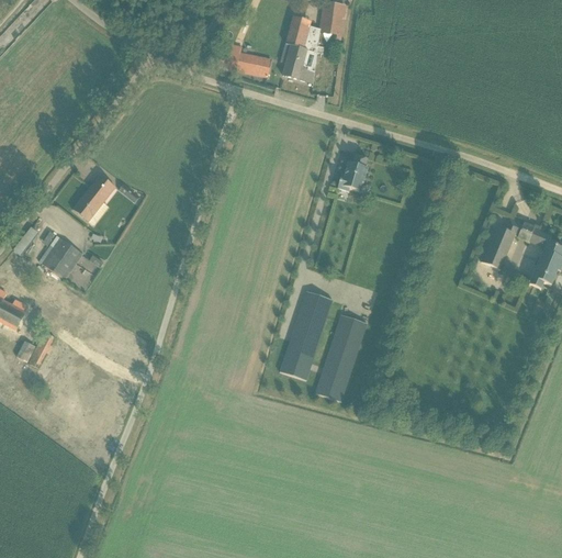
[(282,74),(313,82),(314,69),(302,66),(307,48),(316,52),(322,53),(323,46),(317,45),(318,32),(334,33),(333,37),(340,38),(345,3),(323,1),(318,28),(310,25),(311,20),(292,14),(283,48),(289,51),(282,74)]
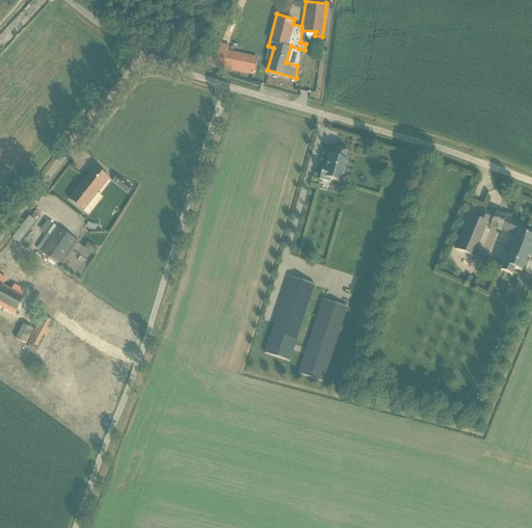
[(229,43),(211,40),(207,61),(253,72),(257,54),(228,49),(229,43)]
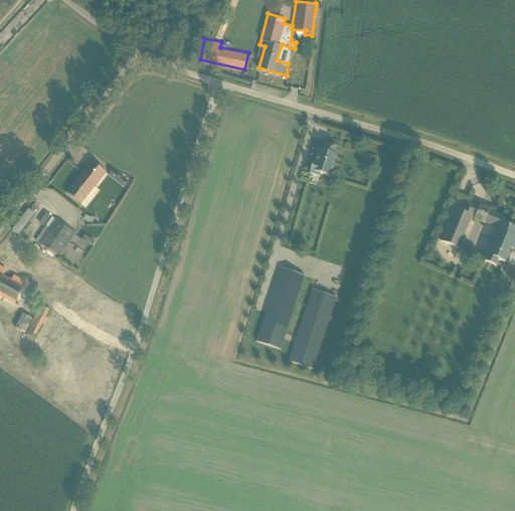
[(320,172),(329,174),(331,167),(332,167),(336,153),(334,152),(336,145),(325,141),(323,149),(320,148),(317,160),(313,159),(309,172),(319,175),(320,172)]
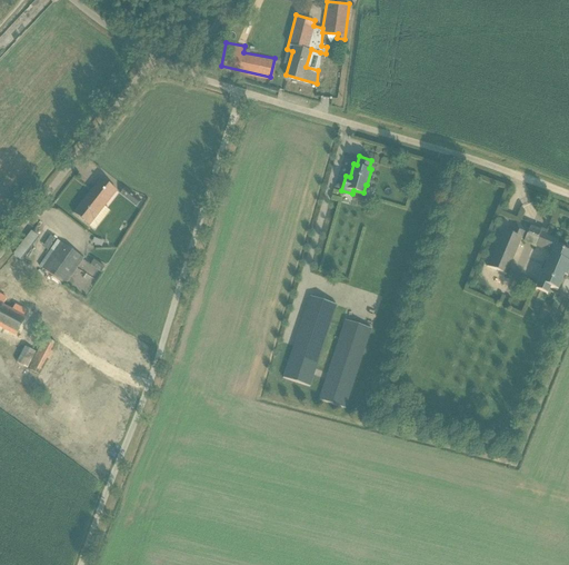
[(73,211),(89,224),(117,189),(100,176),(73,211)]
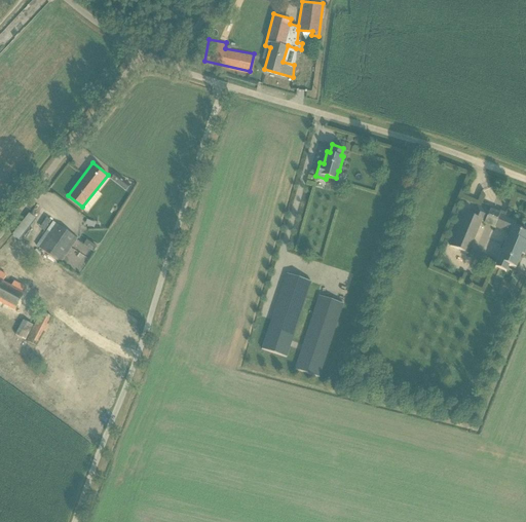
[(110,177),(125,189),(130,183),(115,171),(110,177)]
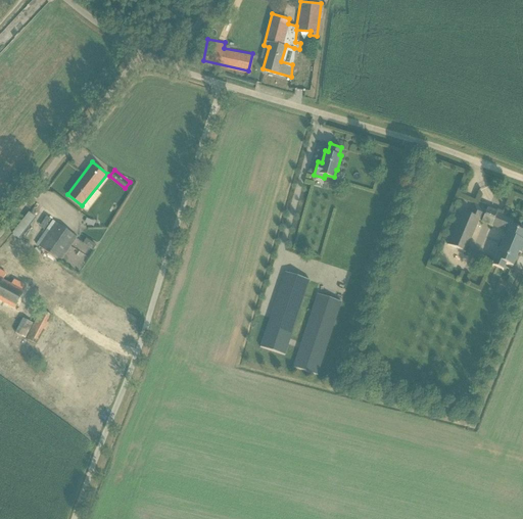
[(461,208),(447,242),(465,249),(478,217),(481,219),(480,221),(491,225),(491,224),(505,230),(491,264),(503,268),(506,262),(512,265),(518,250),(521,251),(522,245),(522,239),(522,236),(522,230),(521,230),(522,226),(511,221),(513,218),(496,211),(496,210),(487,206),(486,207),(473,201),(469,211),(461,208)]
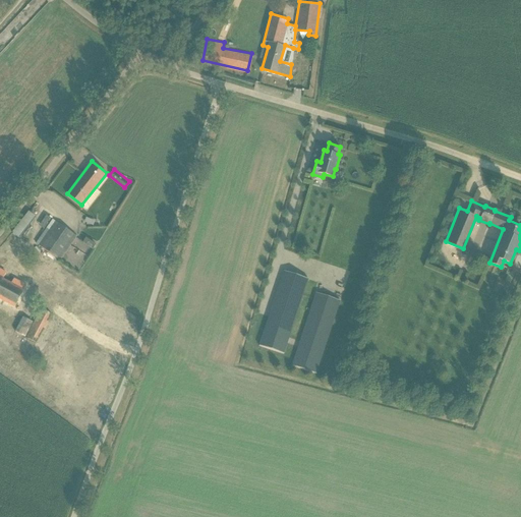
[(52,218),(36,242),(59,259),(76,234),(75,233),(76,232),(73,230),(72,231),(52,218)]
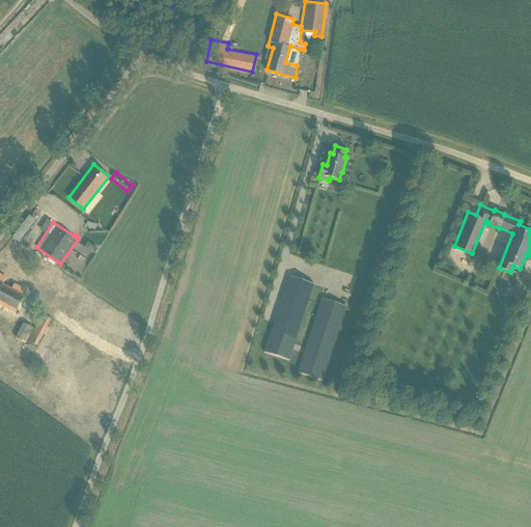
[(0,302),(14,310),(26,288),(14,282),(10,287),(1,282),(5,275),(0,272),(0,302)]
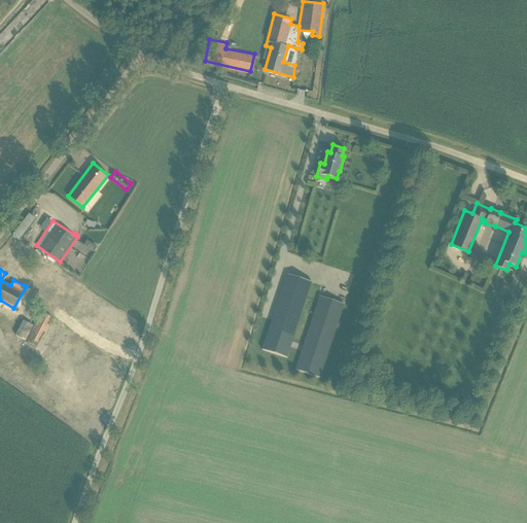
[(287,355),(311,280),(286,272),(261,348),(287,355)]
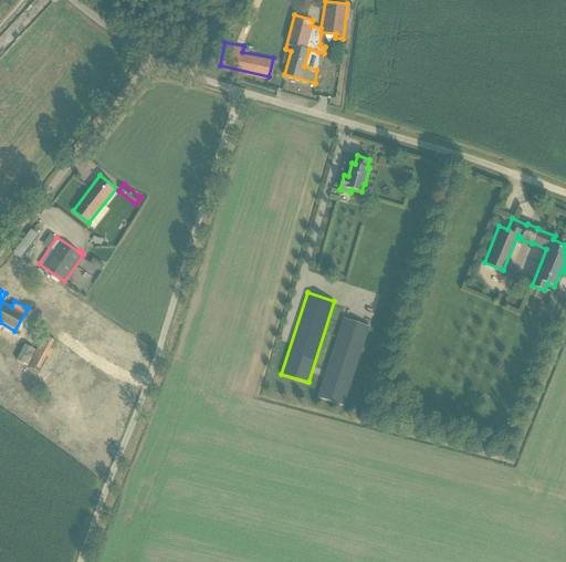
[(369,325),(343,316),(316,394),(343,404),(369,325)]
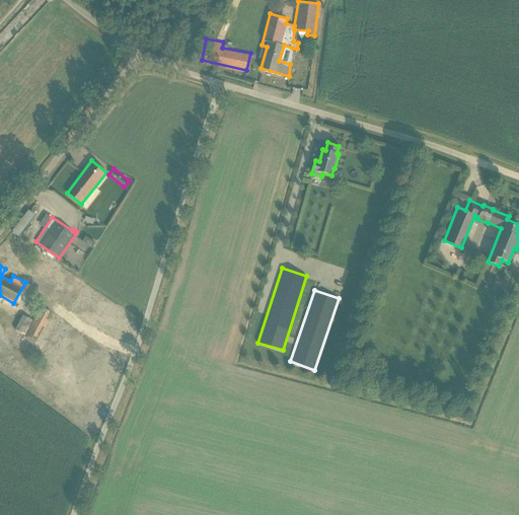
[(14,328),(36,340),(52,312),(40,305),(35,313),(31,311),(28,316),(22,313),(14,328)]
